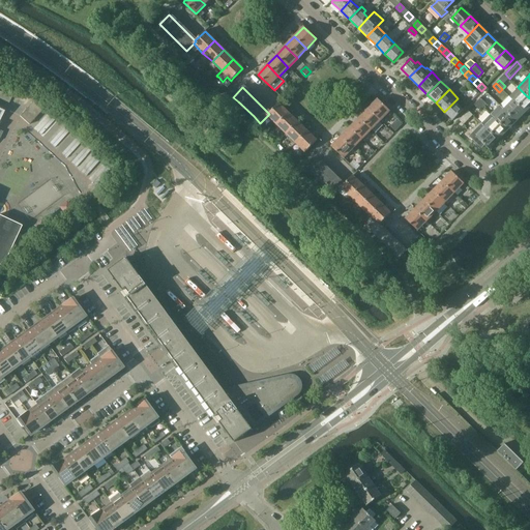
[(526,112),(529,107),(529,98),(522,91),(513,100),(526,112)]
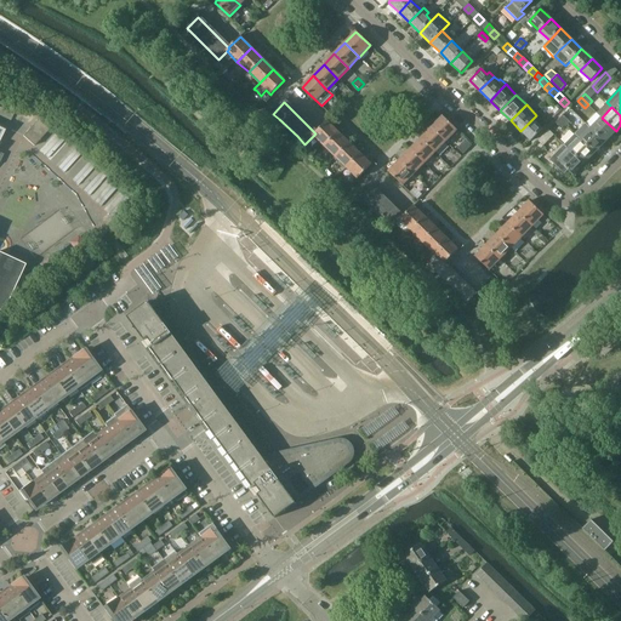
[(53,125),(43,115),(22,136),(33,146),(53,125)]
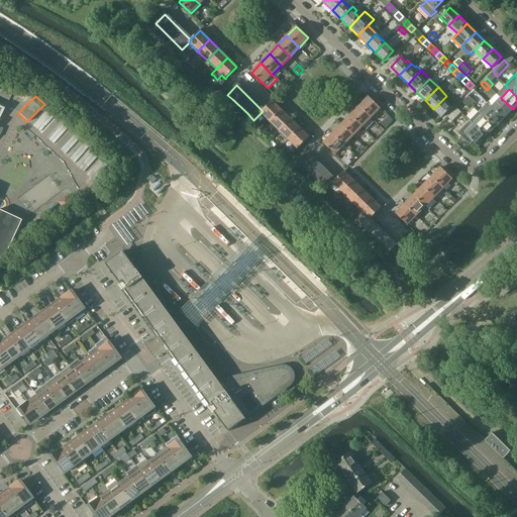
[(446,96),(433,109),(442,117),(445,114),(455,104),(446,96)]
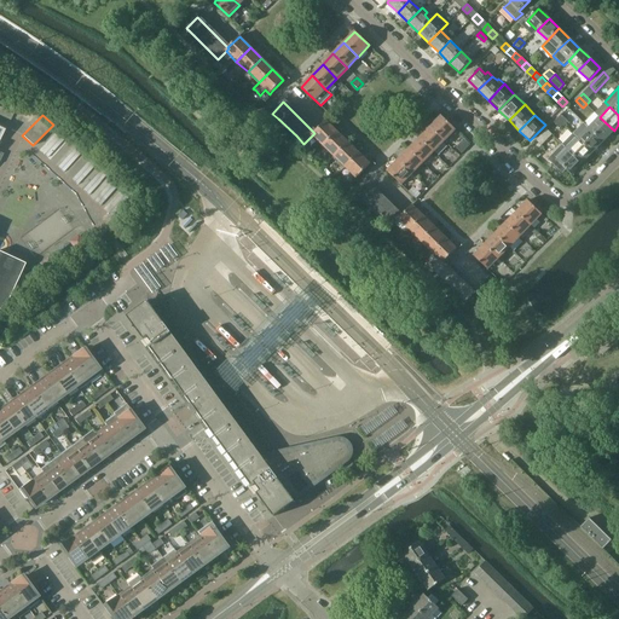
[(561,115),(557,119),(565,126),(568,122),(561,115)]
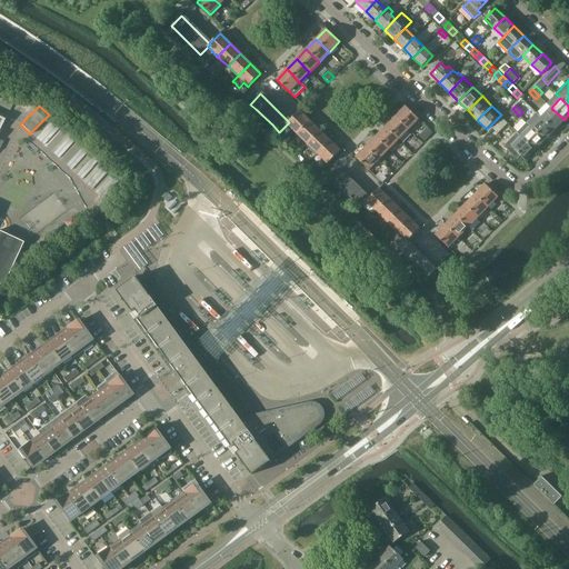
[(419,119),(406,107),(396,117),(409,130),(419,119)]
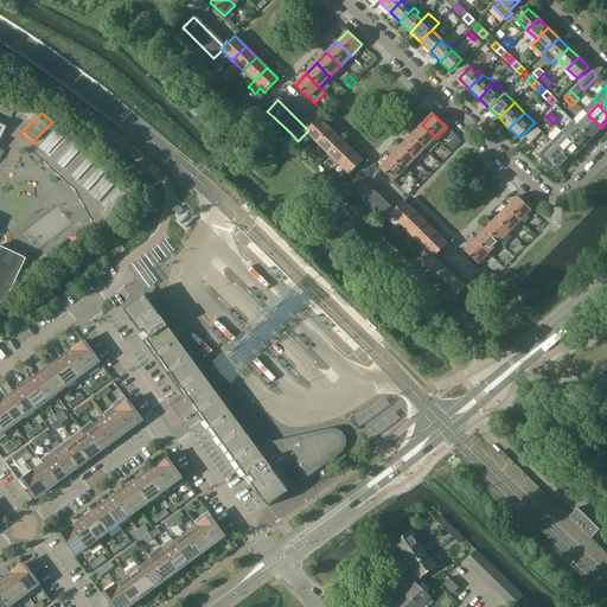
[(592,139),(602,128),(588,115),(577,126),(592,139)]
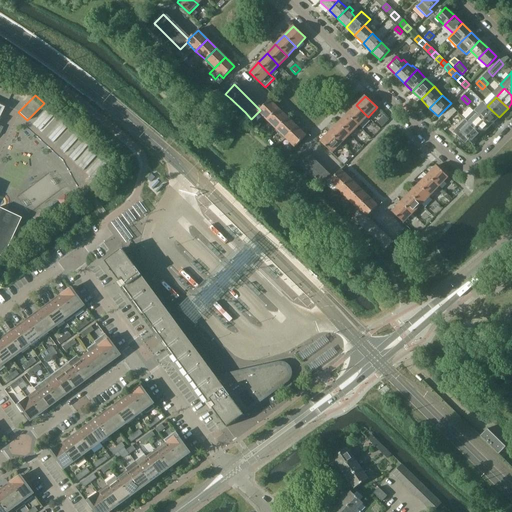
[(467,104),(461,98),(458,101),(464,107),(467,104)]
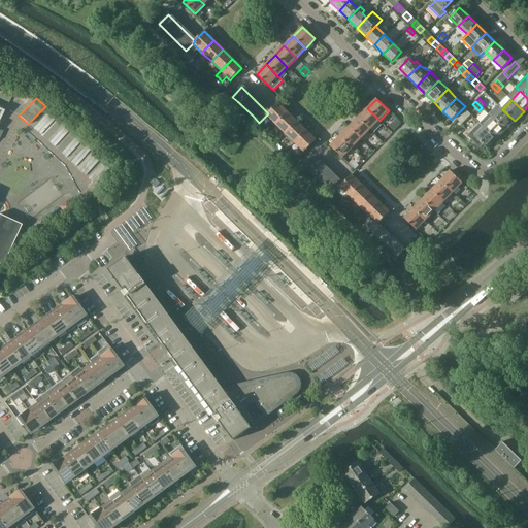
[(275,124),(287,112),(277,103),(268,113),(266,116),(275,124)]
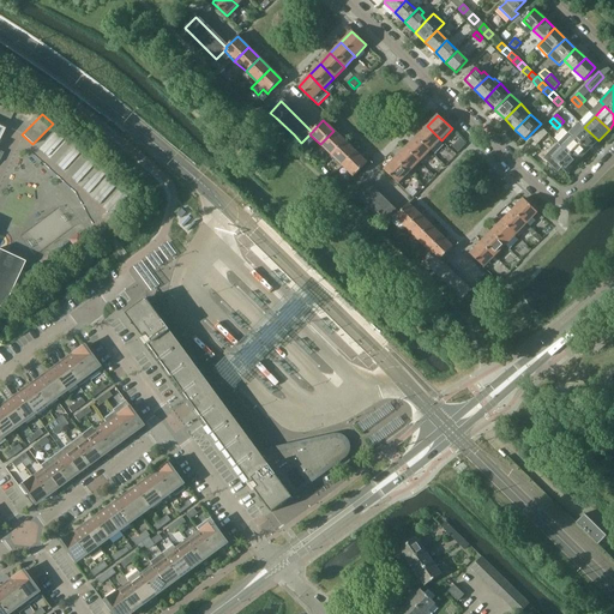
[(578,122),(569,133),(588,151),(599,140),(584,127),(578,122)]
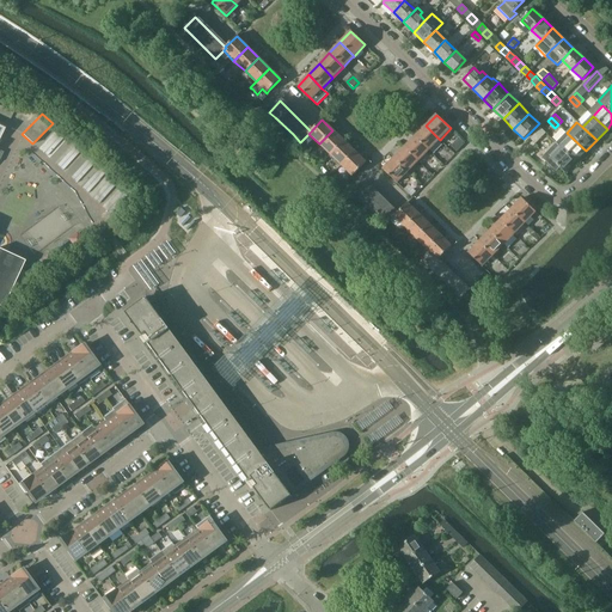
[(440,140),(426,126),(417,134),(415,136),(429,151),(440,140)]
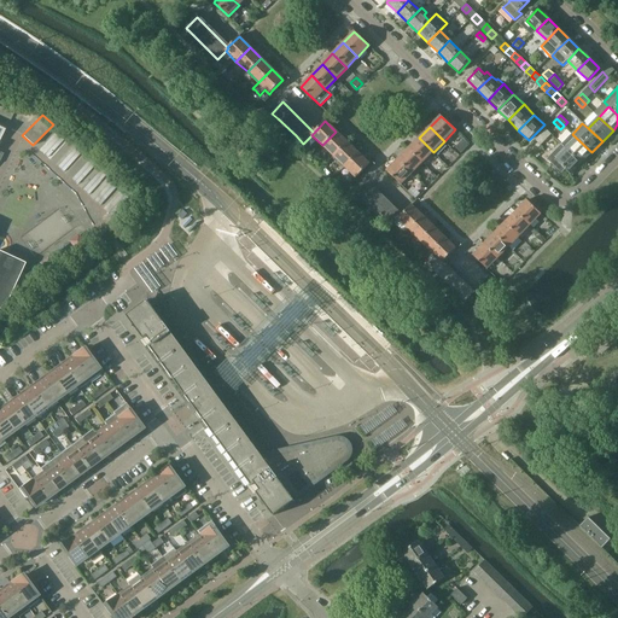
[(546,129),(540,135),(535,140),(541,145),(551,134),(546,129)]
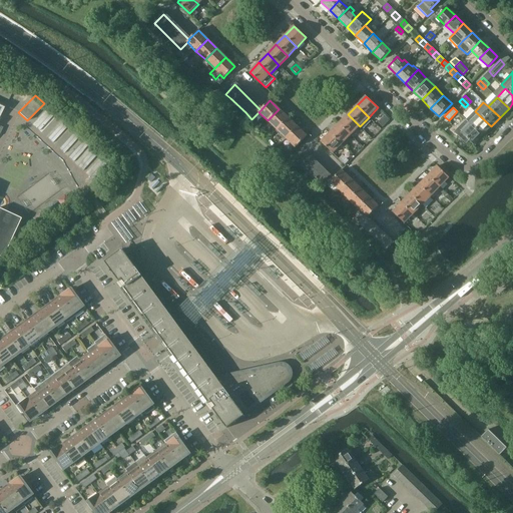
[(37,124),(93,178),(107,164),(51,109),(37,124)]
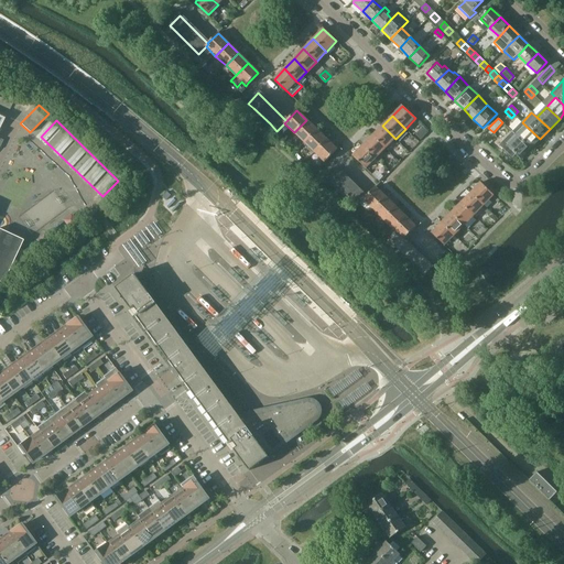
[(316,130),(306,120),(294,132),(304,142),(316,130)]
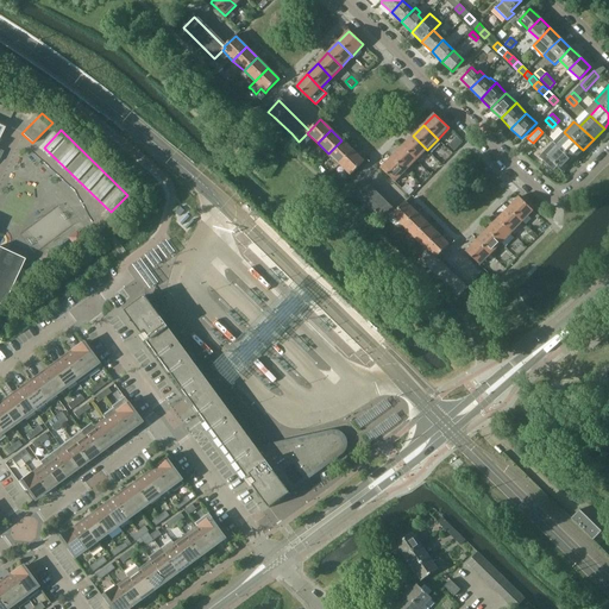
[(572,161),(583,150),(564,132),(553,143),(572,161)]
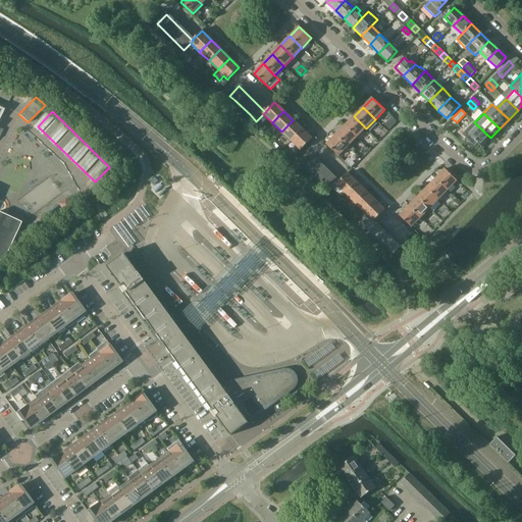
[(366,128),(354,116),(345,125),(357,138),(366,128)]
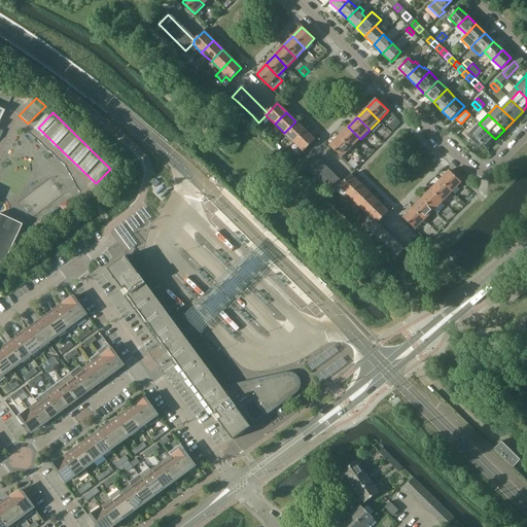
[(305,130),(295,121),(284,133),(293,142),(305,130)]
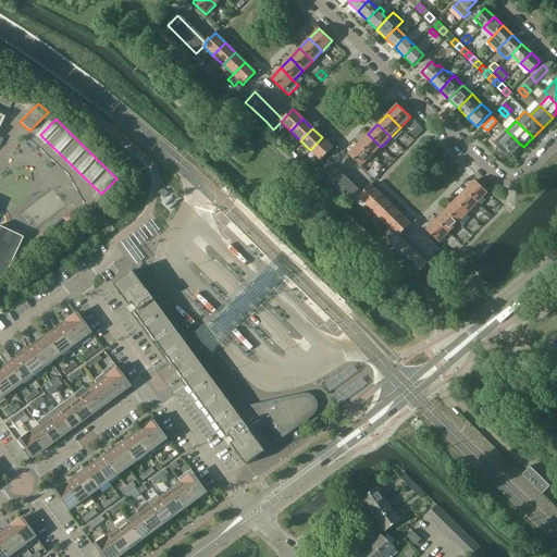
[(514,157),(523,147),(506,131),(493,143),(506,156),(509,152),(514,157)]
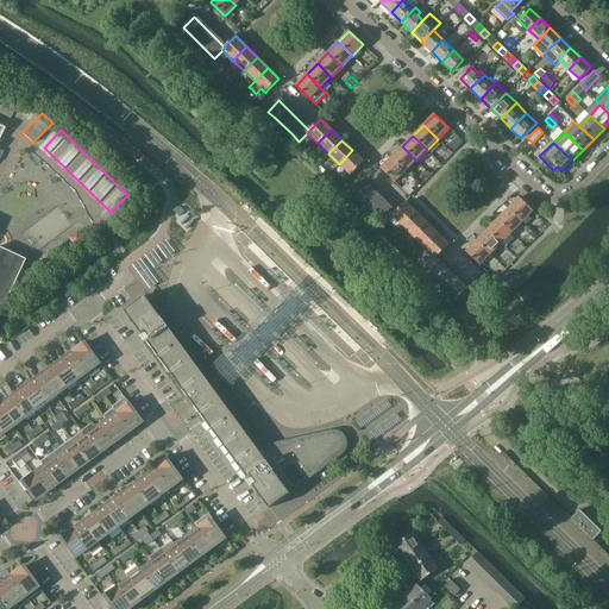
[(416,161),(402,146),(391,157),(406,171),(416,161)]
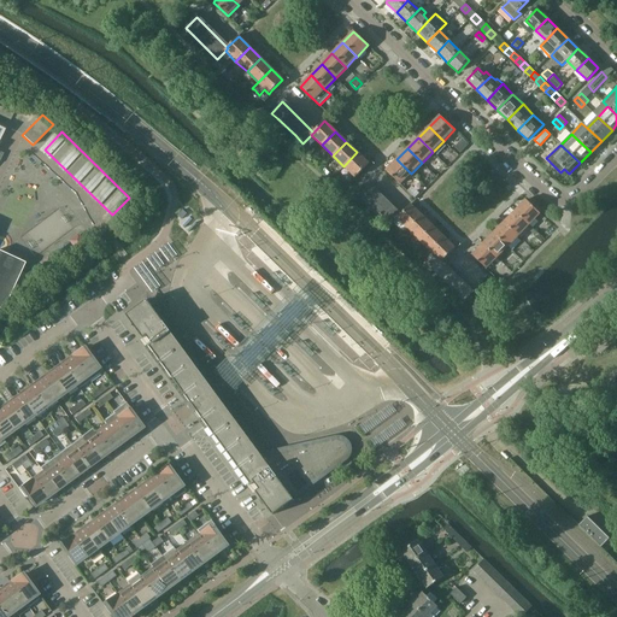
[(356,177),(369,164),(357,152),(344,166),(356,177)]
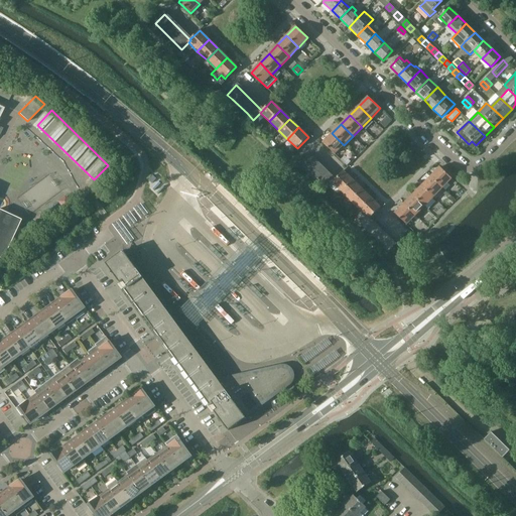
[(344,145),(332,133),(323,143),(335,154),(344,145)]
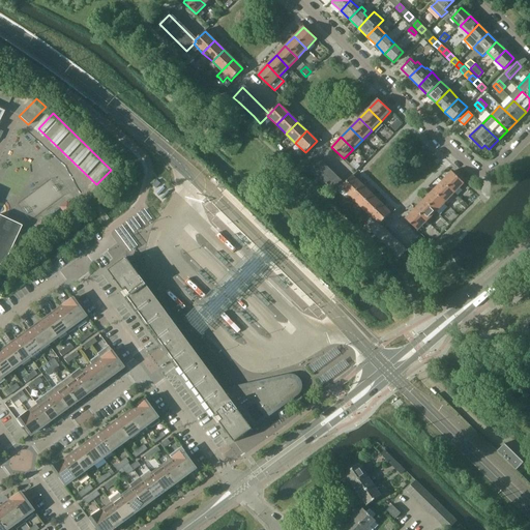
[(334,177),(326,169),(317,159),(307,169),(317,178),(330,192),(334,196),(342,188),(344,186),(334,177)]
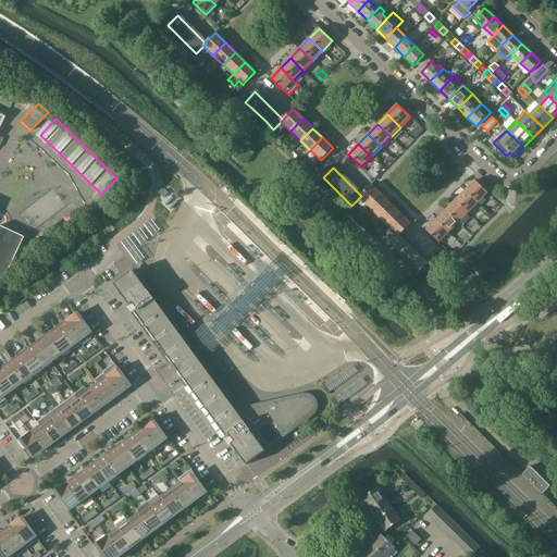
[(487,194),(474,181),(465,190),(478,203),(487,194)]
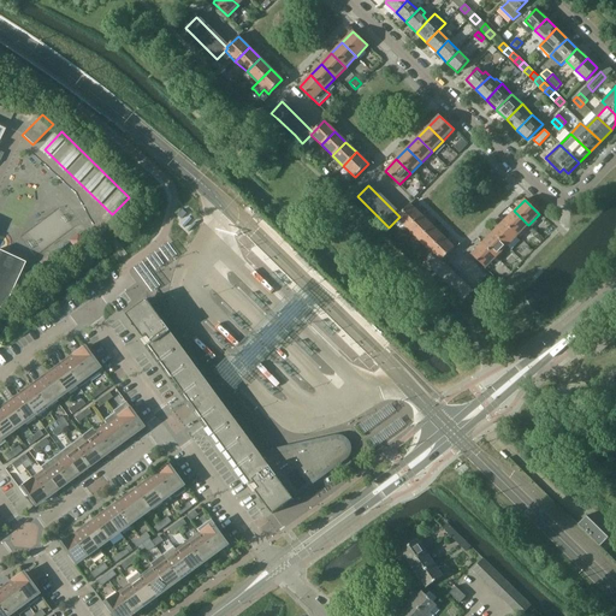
[(422,215),(412,205),(410,205),(400,217),(397,219),(408,230),(422,215)]
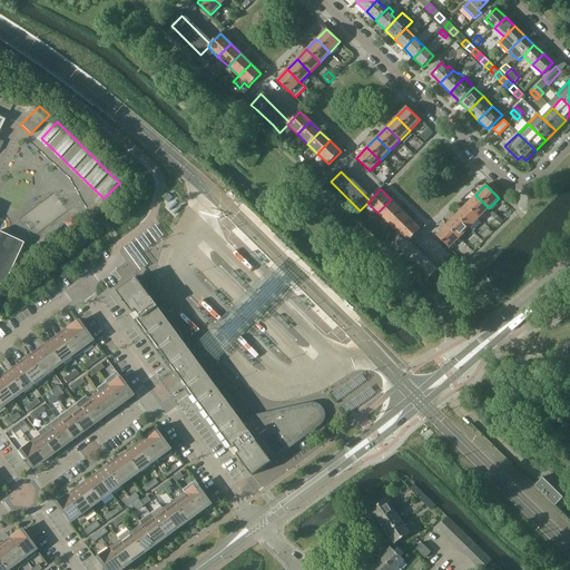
[(489,208),(475,195),(465,205),(479,218),(489,208)]
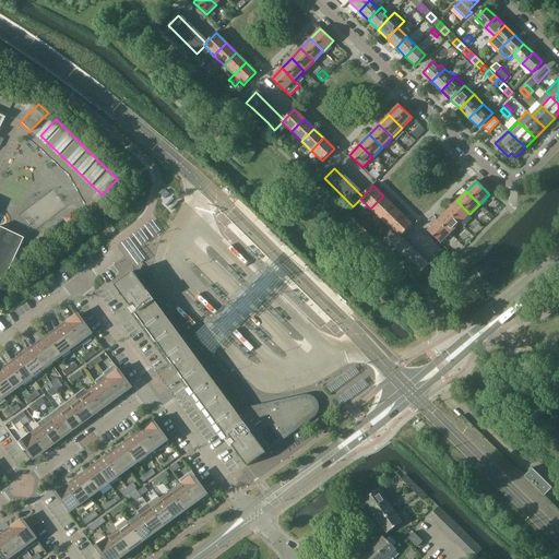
[(393,205),(383,195),(370,209),(380,218),(393,205)]
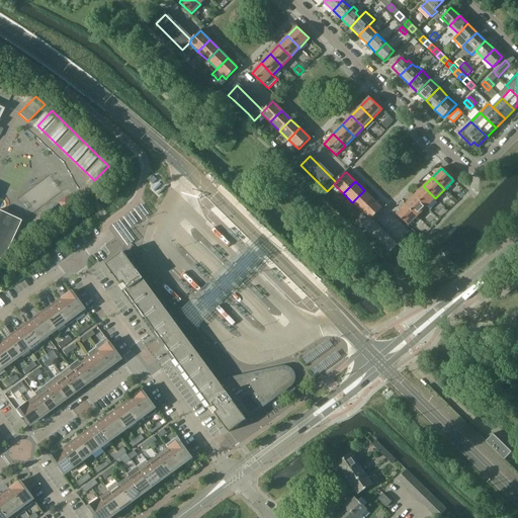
[(435,198),(423,186),(414,195),(426,207),(435,198)]
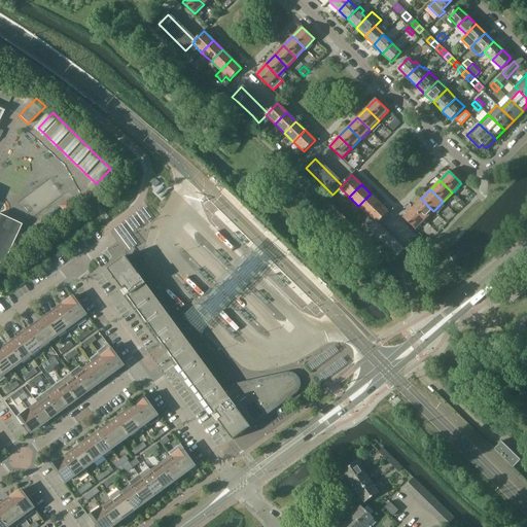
[(380,203),(371,194),(358,206),(367,215),(380,203)]
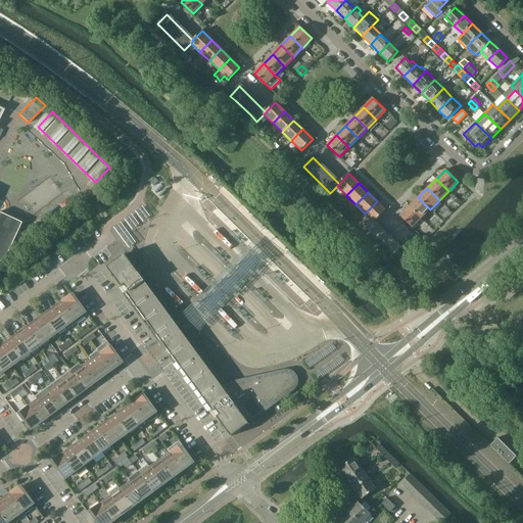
[(430,209),(418,197),(409,207),(421,219),(430,209)]
